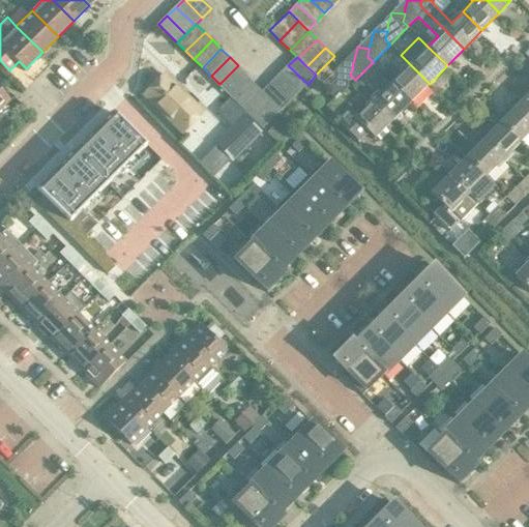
[(353,67),(352,67),(342,63),(334,69),(330,89),(338,97),(355,80),(350,75),(353,67)]
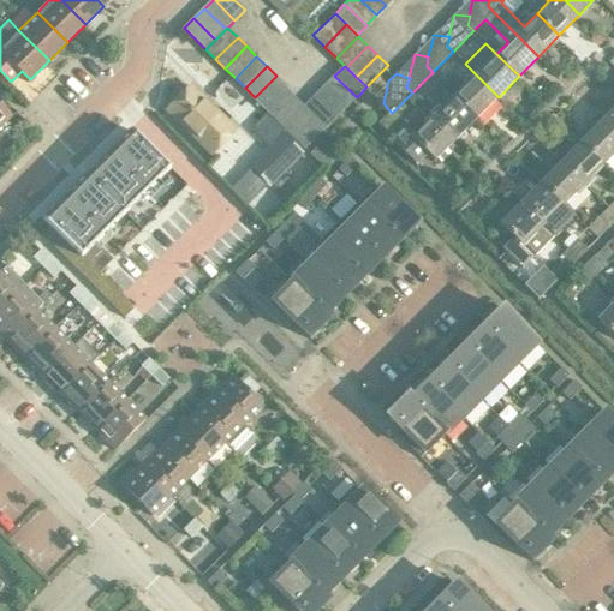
[(478,118),(499,97),(476,75),(455,95),(478,118)]
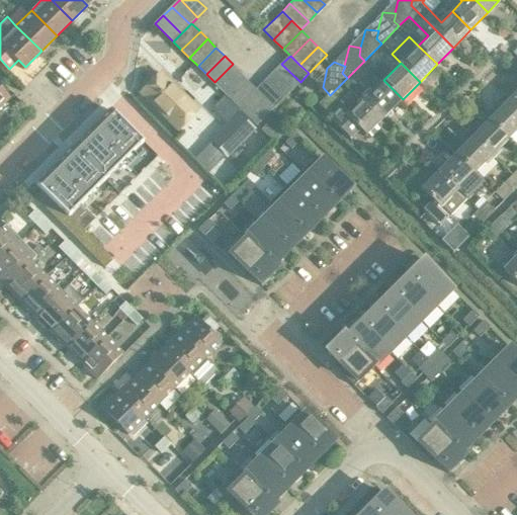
[(223,90),(241,72),(233,64),(214,82),(223,90)]
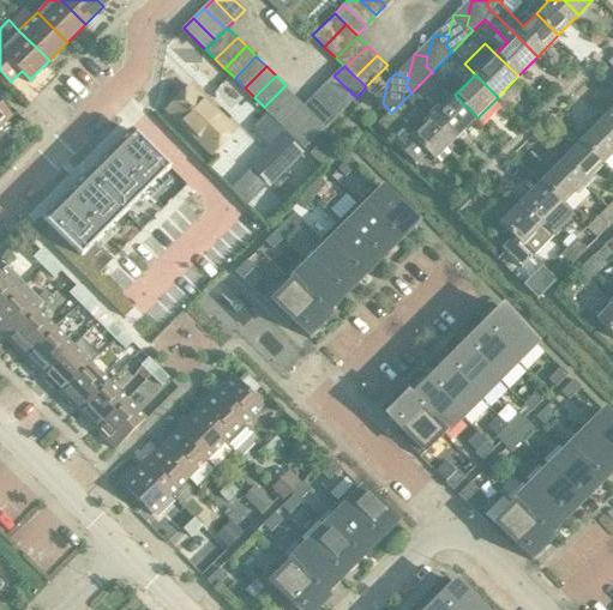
[(347,106),(356,97),(334,76),(324,85),(347,106)]
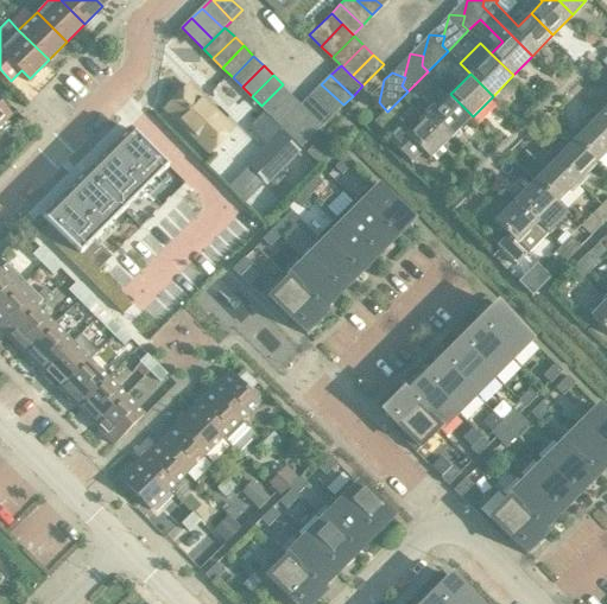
[(194,80),(165,108),(212,156),(241,127),(194,80)]
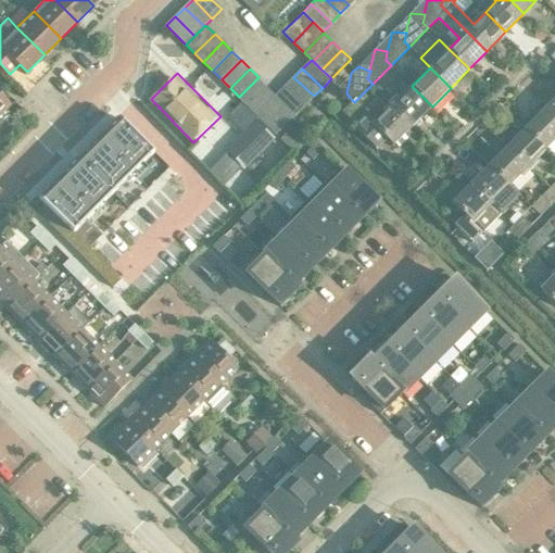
[(248,105),(267,86),(259,77),(239,97),(248,105)]
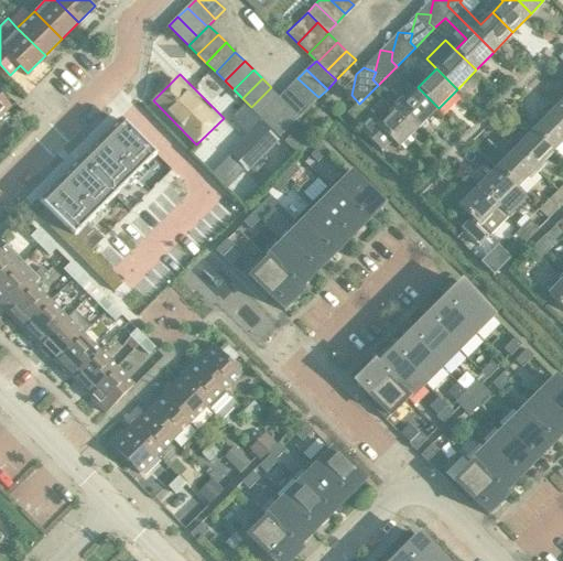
[(310,106),(318,97),(298,78),(289,87),(310,106)]
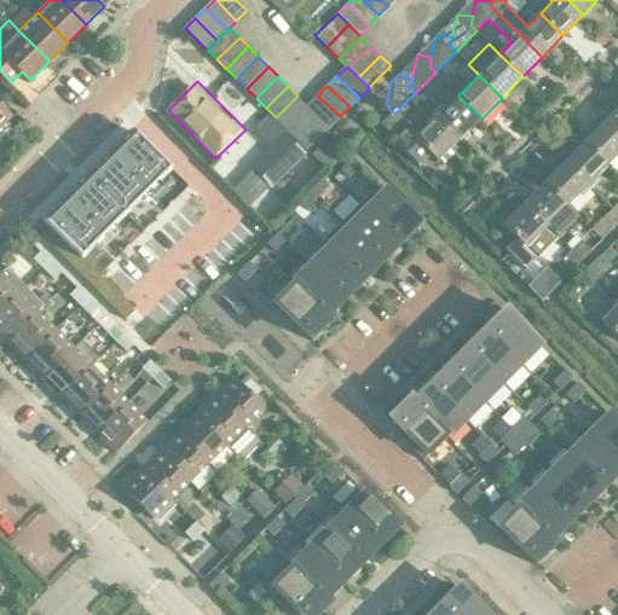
[(329,127),(307,105),(298,96),(276,117),(307,149),(329,127)]
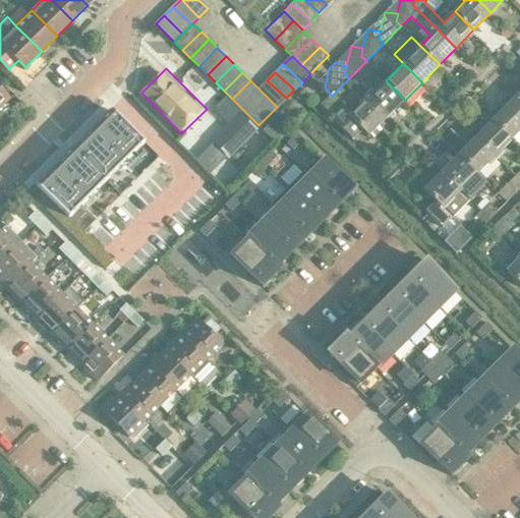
[(277,107),(286,98),(267,80),(258,89),(277,107)]
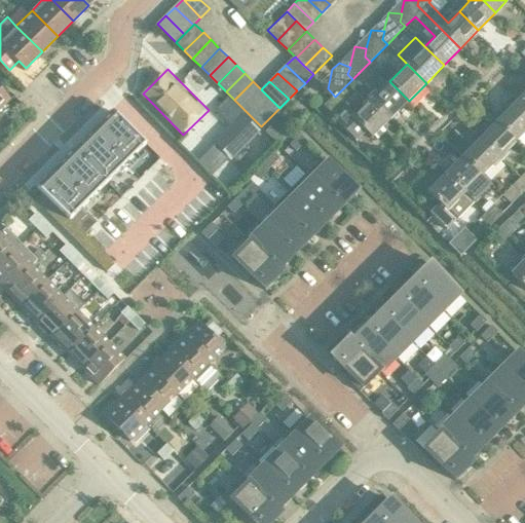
[(391,118),(409,101),(389,81),(372,99),(391,118)]
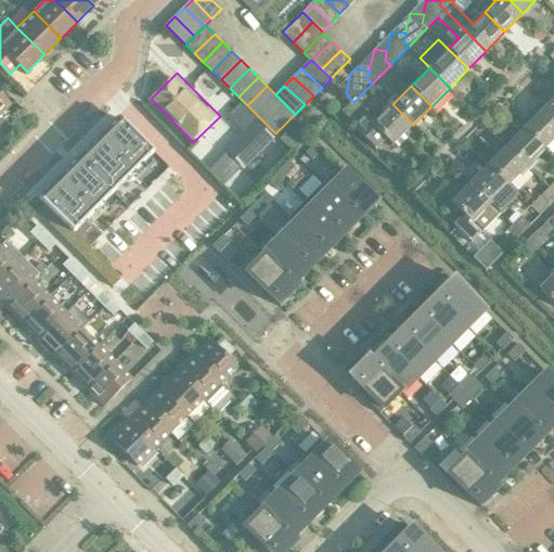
[(0,115),(12,104),(0,91),(0,115)]
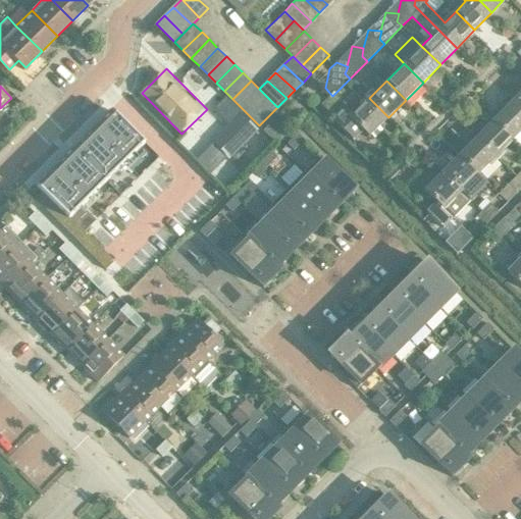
[(520,91),(511,101),(520,110),(520,91)]
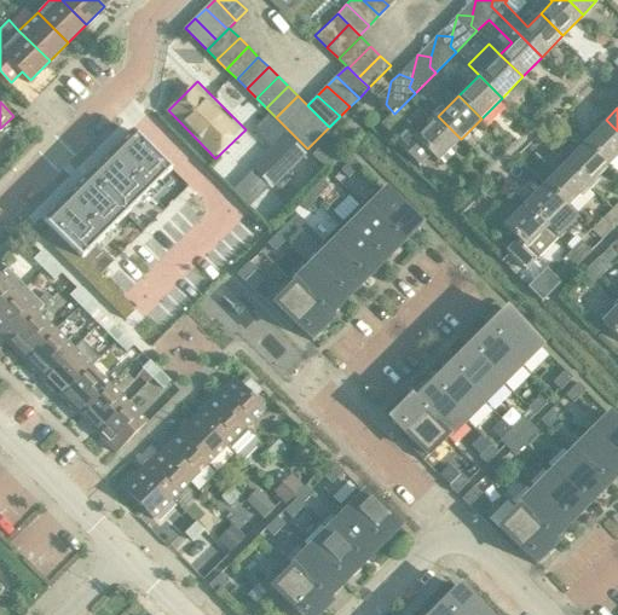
[(273,146),(252,168),(273,189),(307,155),(302,150),(306,146),(276,117),(270,111),(254,128),(273,146)]
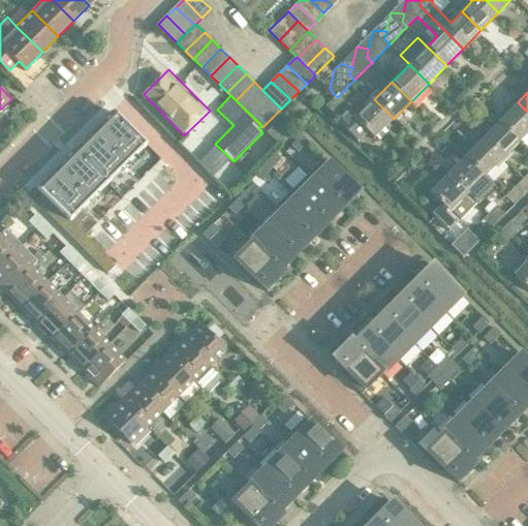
[(377,136),(394,119),(374,99),(360,115),(353,109),(341,120),(361,140),(370,130),(377,136)]
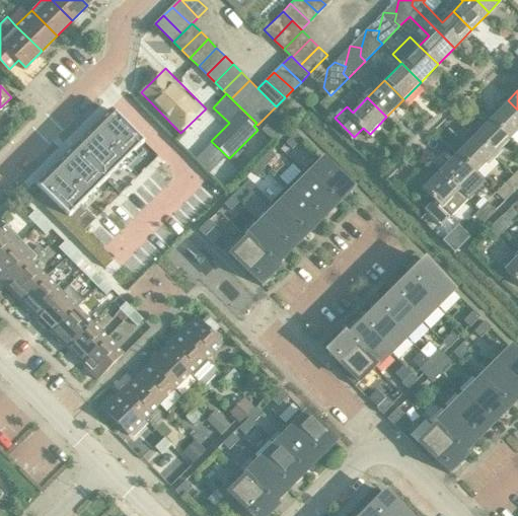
[(512,137),(517,130),(517,109),(508,100),(492,118),(512,137)]
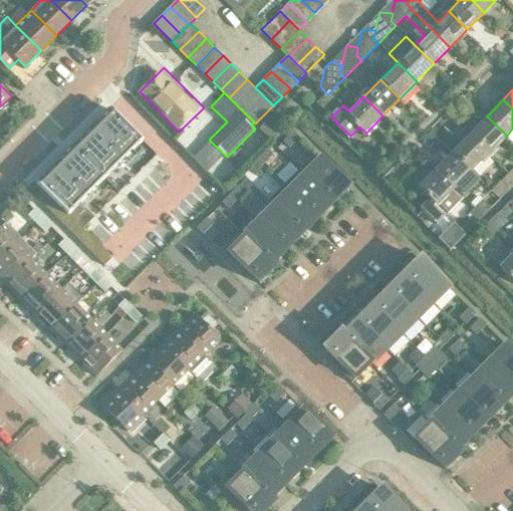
[(110,107),(92,125),(124,158),(143,140),(110,107)]
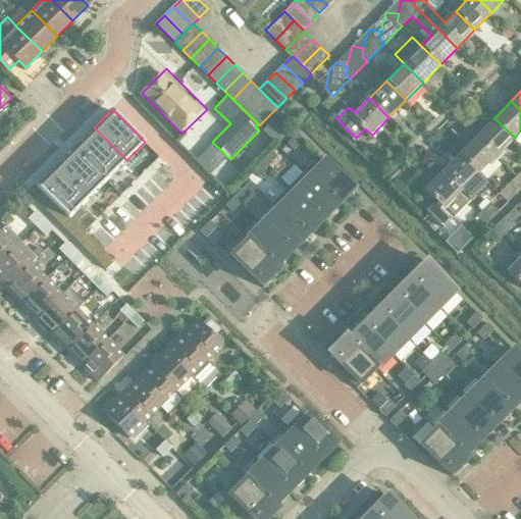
[(498,156),(515,138),(495,118),(477,136),(498,156)]
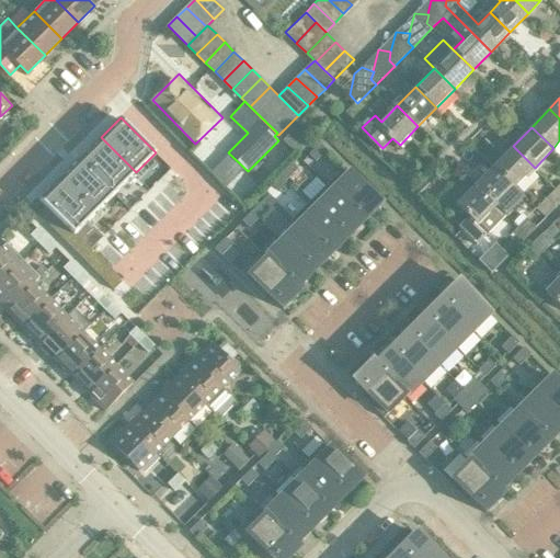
[(101,137),(81,157),(116,192),(136,172),(101,137)]
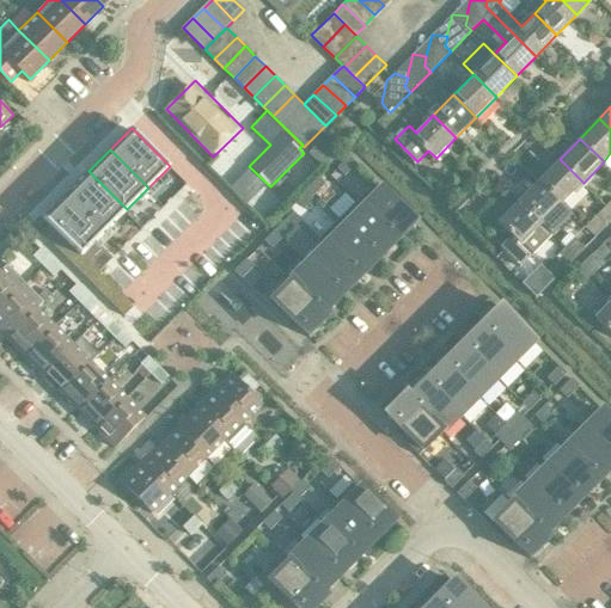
[(346,172),(359,160),(350,153),(338,165),(346,172)]
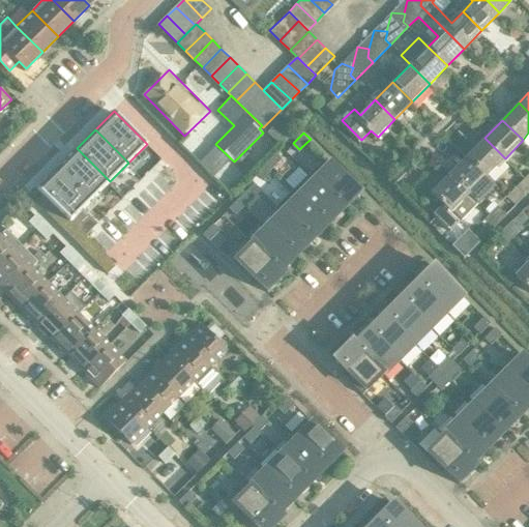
[(488,175),(505,158),(485,138),(467,155),(488,175)]
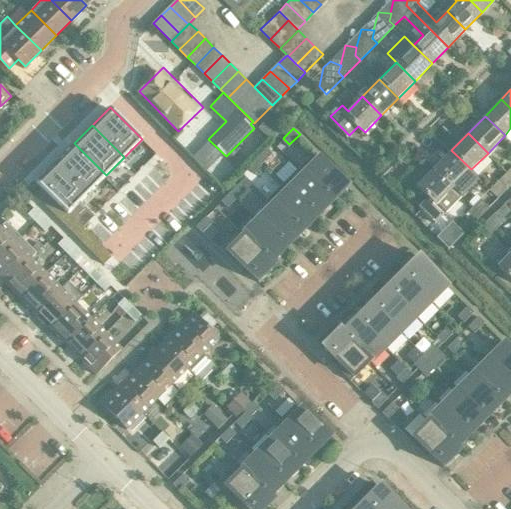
[(74,143),(56,161),(88,193),(106,175),(74,143)]
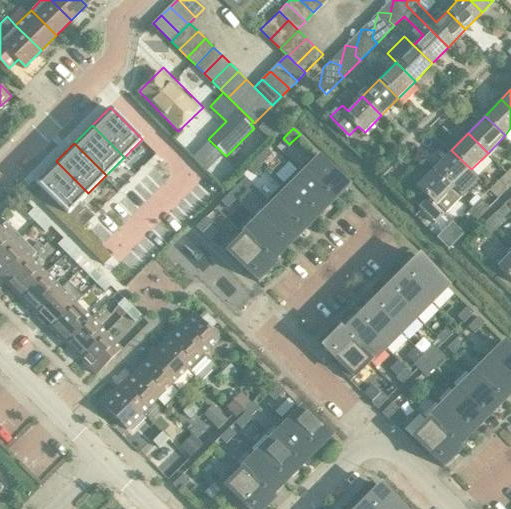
[(264,161),(272,152),(265,145),(257,154),(264,161)]
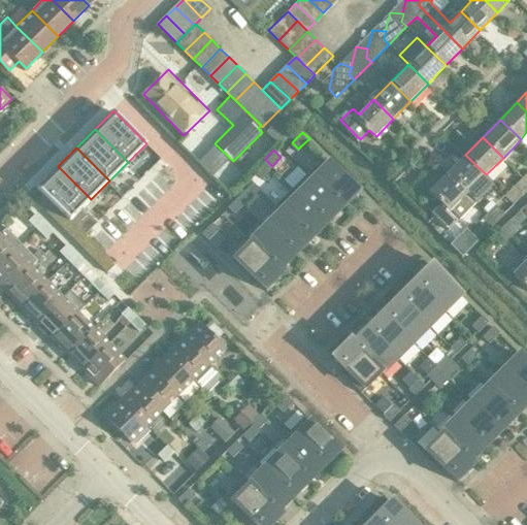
[(343,206),(360,190),(326,155),(309,171),(343,206)]
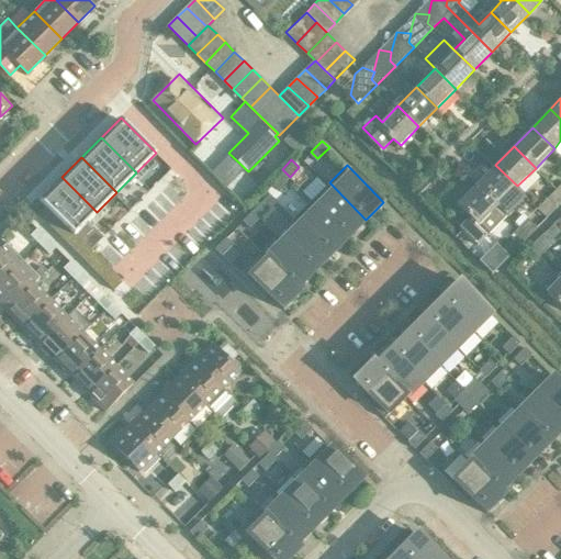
[(527,196),(517,186),(495,165),(477,185),(508,215),(527,196)]
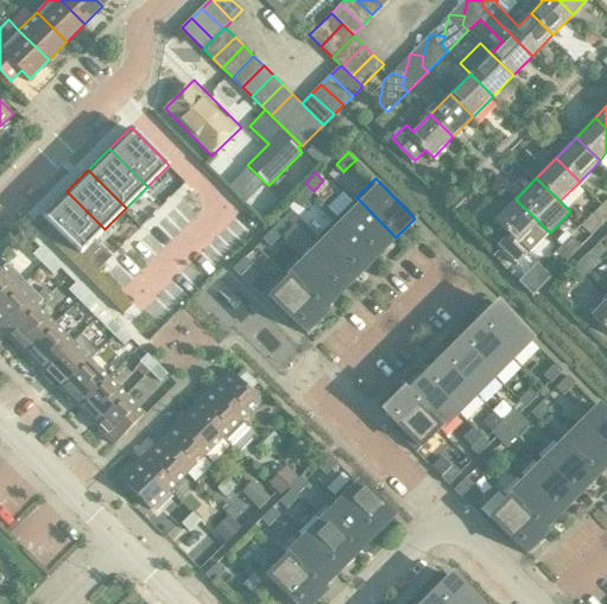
[(292,195),(301,203),(314,191),(305,183),(292,195)]
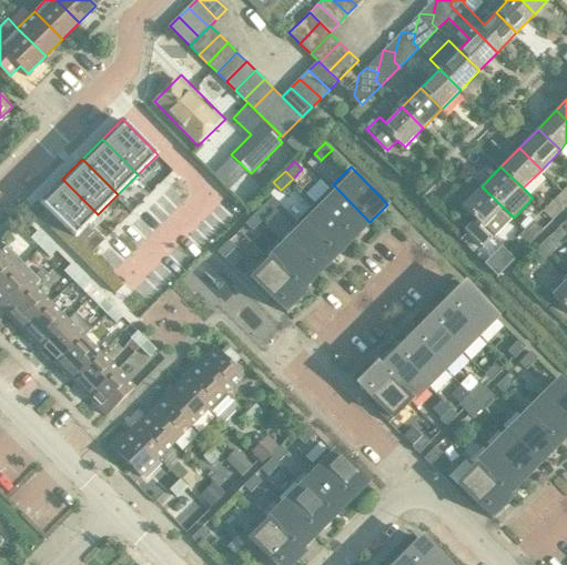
[(62,179),(40,201),(47,208),(54,214),(61,222),(69,229),(76,236),(78,234),(98,214),(62,179)]
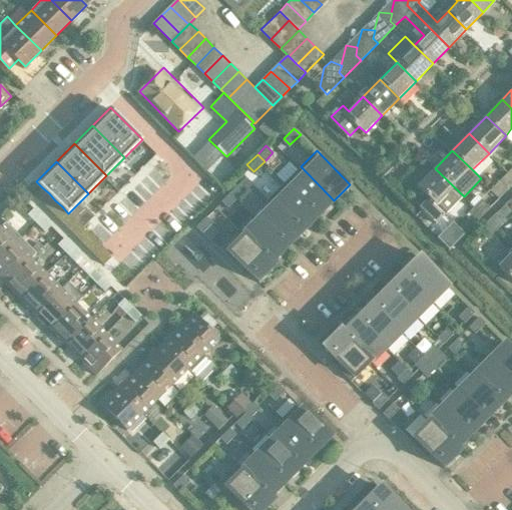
[(319,215),(334,200),(301,166),(285,181),(319,215)]
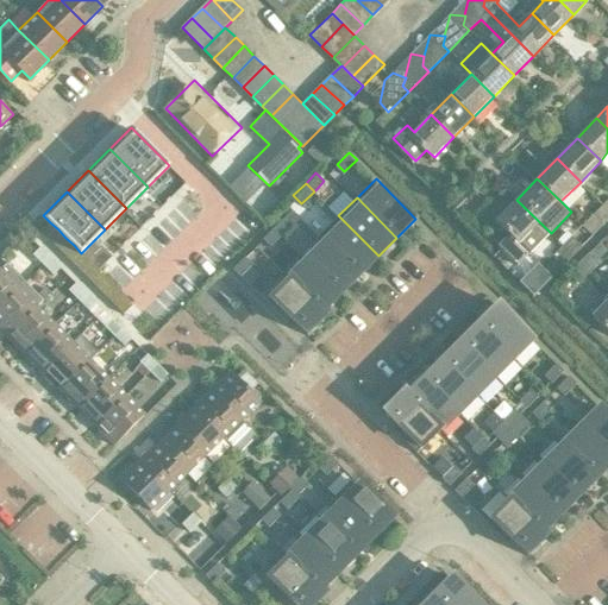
[(530,251),(531,252),(551,233),(516,200),(497,219),(509,231),(497,244),(518,263),(530,251)]
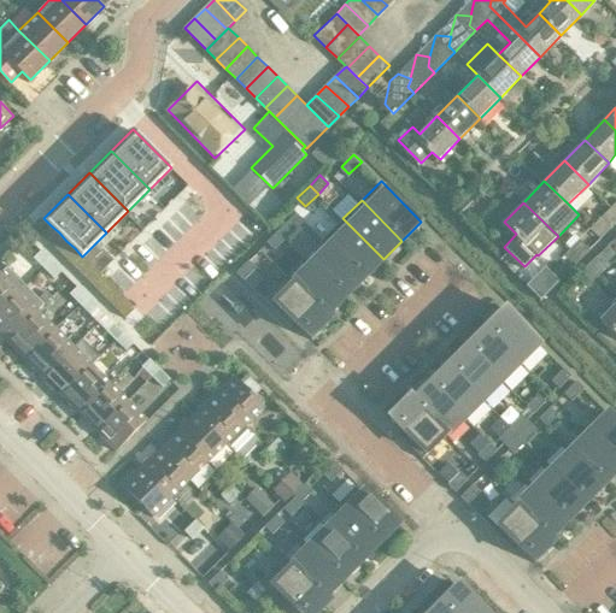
[(612,227),(615,223),(615,211),(611,207),(602,216),(612,227)]
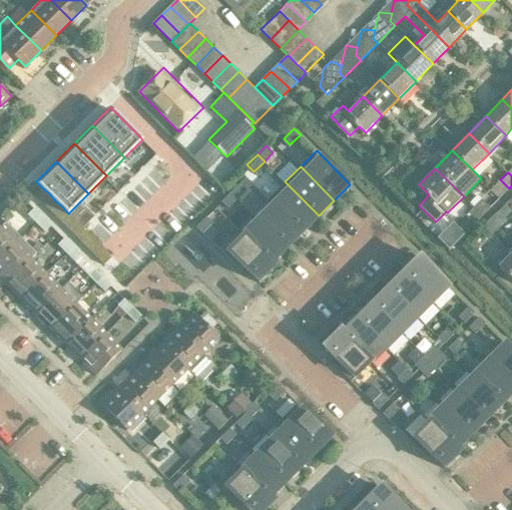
[(231,189),(238,196),(246,187),(240,180),(231,189)]
